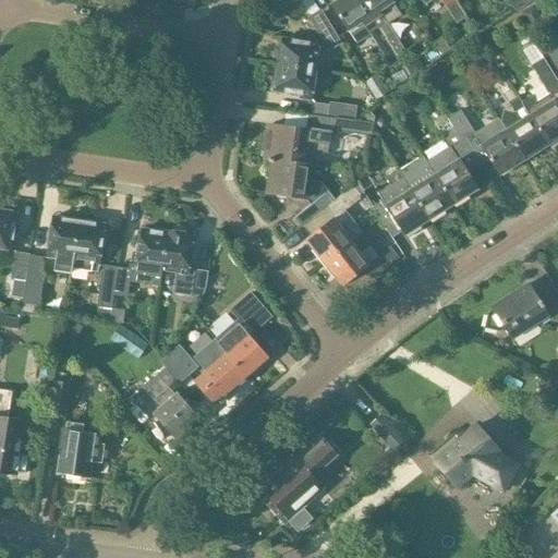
[(356,0),(340,0),(330,7),(348,34),(349,33),(356,44),(371,36),(383,55),(390,50),(385,39),(384,40),(356,0)]
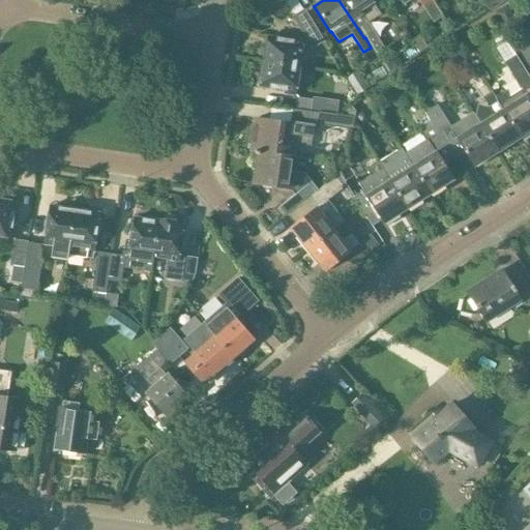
[(369,0),(339,0),(364,38),(365,37),(372,33),(366,24),(379,16),(372,5),(369,0)]
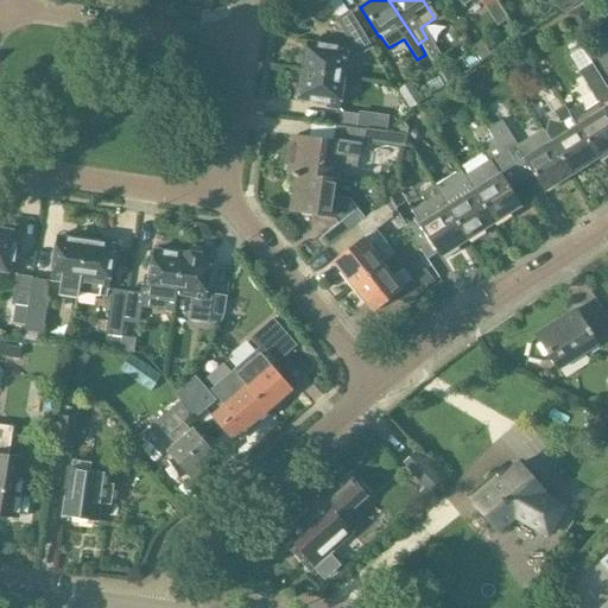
[(456,0),(461,7),(472,0),(477,0),(483,10),(495,4),(500,0),(456,0)]
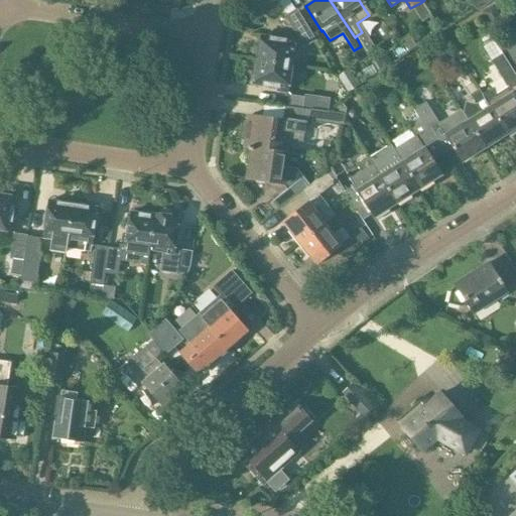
[(296,36),(295,37),(294,40),(284,38),(284,42),(260,39),(259,48),(254,47),(252,61),(290,68),(293,51),(303,53),(305,46),(315,41),(296,9),(285,16),(296,36)]
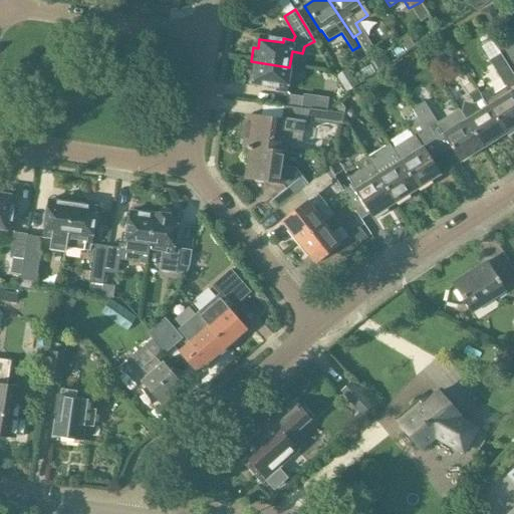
[(480,93),(478,89),(476,90),(505,135),(513,129),(513,76),(500,54),(491,41),(480,48),(505,87),(494,94),(489,87),(480,93)]
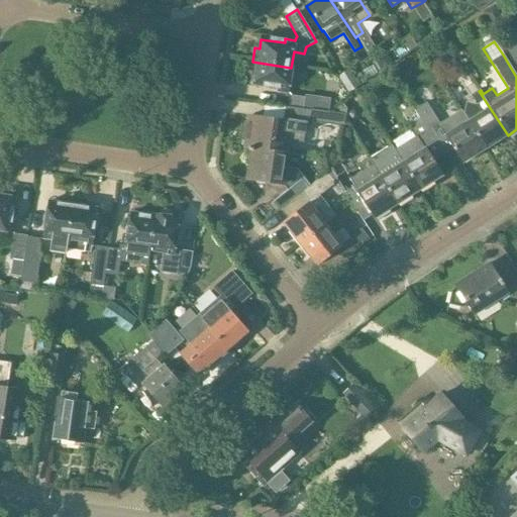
[(516,45),(507,52),(516,67),(516,45)]
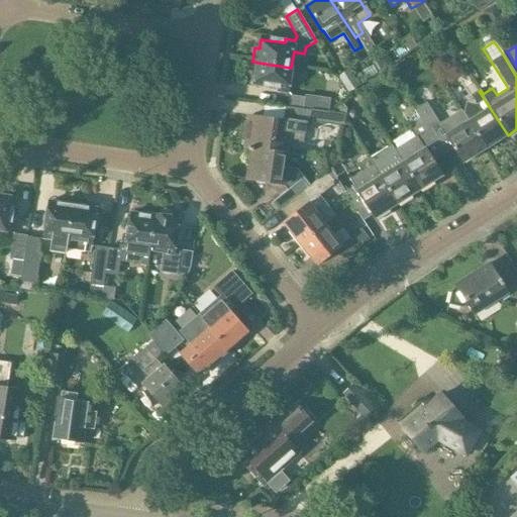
[(449,64),(442,53),(431,60),(438,70),(449,64)]
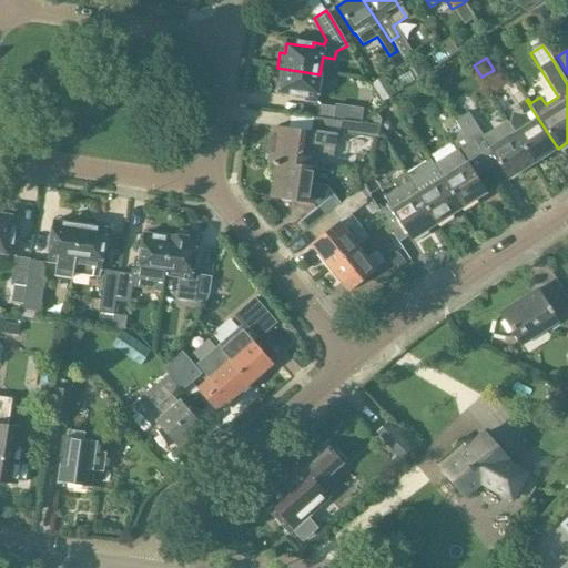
[(277,68),(275,85),(280,87),(279,94),(305,99),(304,102),(315,103),(320,74),(277,68)]
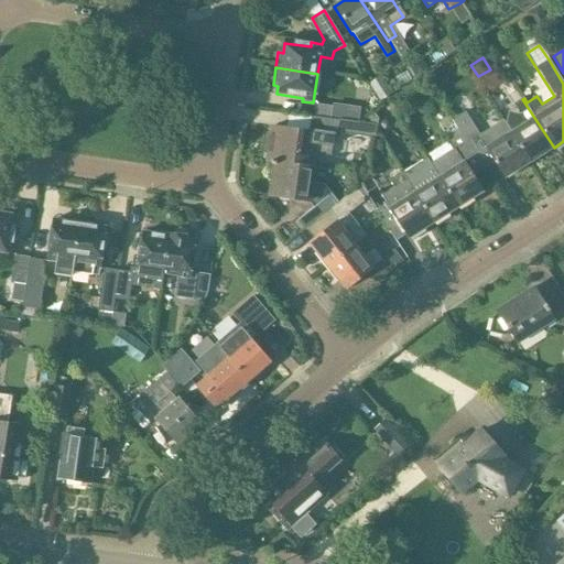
[(379,101),(392,94),(381,76),(369,84),(379,101)]
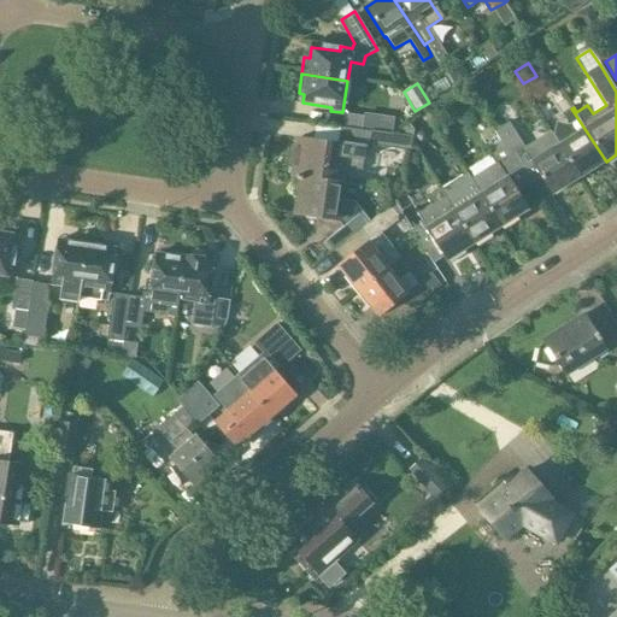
[(551,131),(550,131),(580,178),(606,162),(571,109),(562,113),(568,124),(557,123),(553,135),(551,131)]
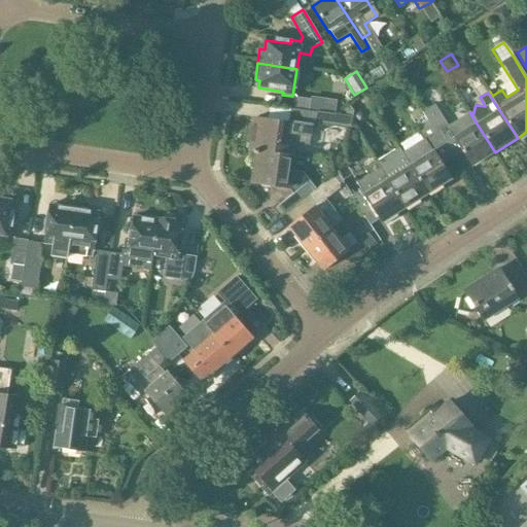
[(294,109),(294,111),(317,114),(317,112),(318,102),(311,101),(311,100),(296,98),(294,109)]
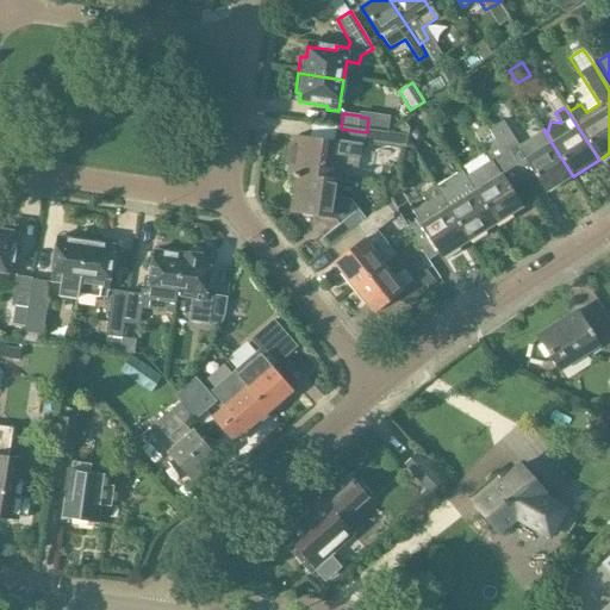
[(503,122),(489,130),(523,184),(535,176),(547,194),(573,176),(543,130),(518,147),(503,122)]
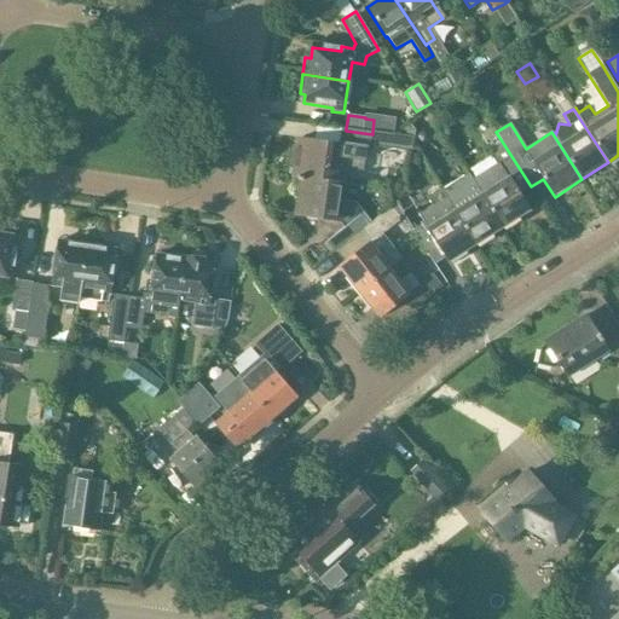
[(298,140),(293,178),(299,178),(339,185),(343,185),(346,169),(364,172),(366,152),(370,152),(371,146),(411,152),(414,138),(372,132),(372,134),(346,131),(346,128),(341,128),(339,146),(336,146),(298,140)]
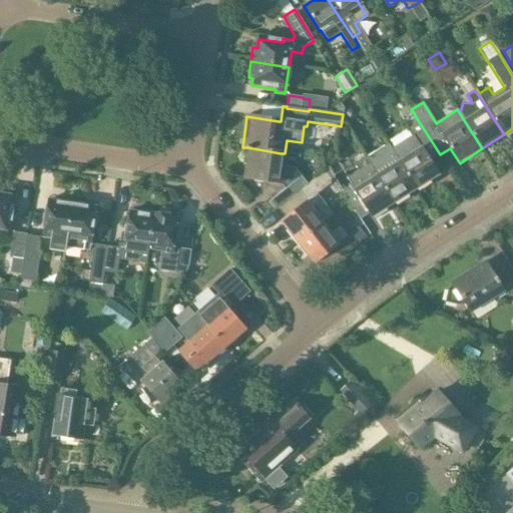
[(389,144),(388,144),(417,189),(439,175),(430,161),(440,154),(411,109),(401,115),(413,135),(392,149),(389,144)]
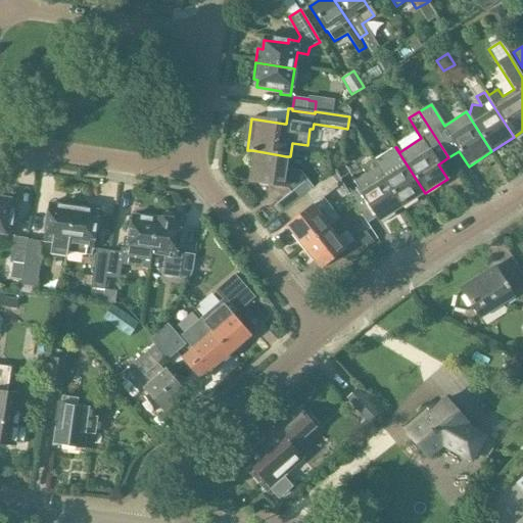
[(395,147),(373,161),(385,181),(402,207),(425,193),(395,147)]
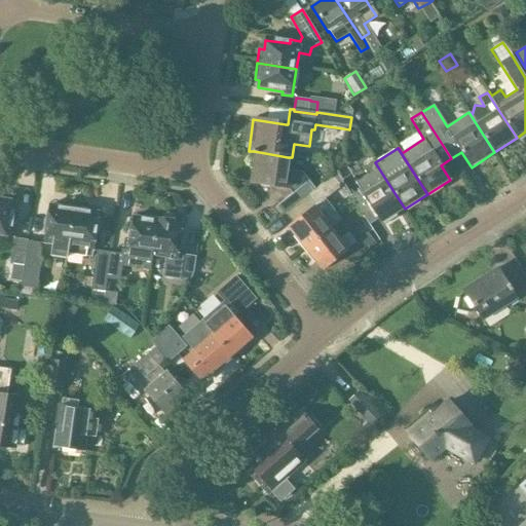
[(256,156),(252,185),(275,188),(286,201),(277,208),(283,215),(311,193),(317,188),(304,172),(290,170),(292,157),(288,157),(254,151),(253,156),(256,156)]
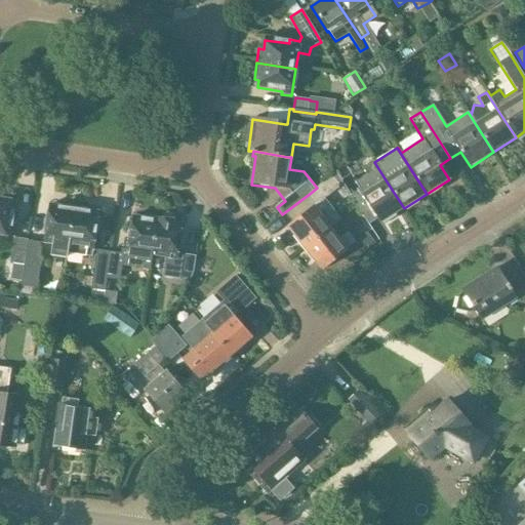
[(333,169),(363,217),(373,210),(381,223),(404,208),(387,182),(364,196),(345,162),(333,169)]
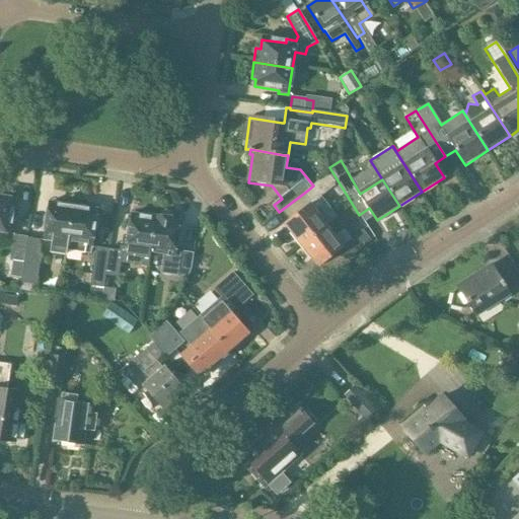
[(307,191),(279,212),(280,214),(287,223),(285,225),(301,245),(324,227),(325,227),(338,217),(321,197),(313,186),(307,191)]
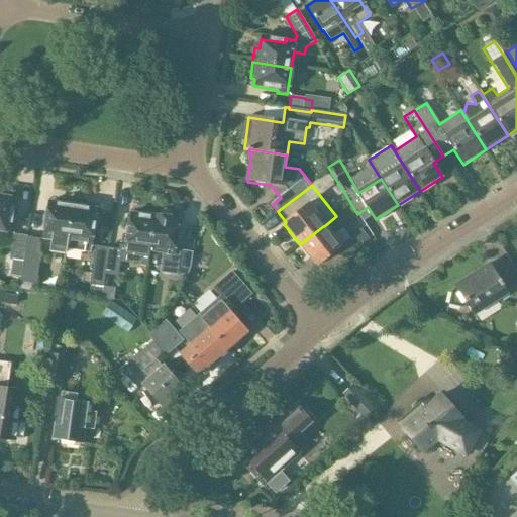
[(0,192),(0,232),(13,235),(14,224),(11,224),(15,198),(7,197),(8,194),(0,192)]
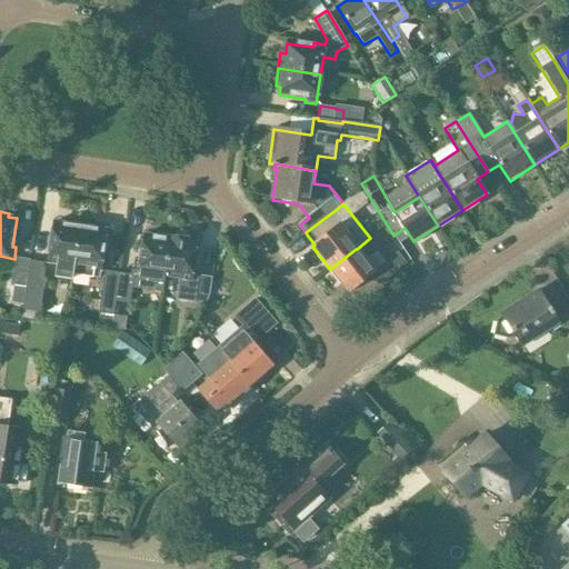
[(53,222),(47,265),(57,266),(55,276),(72,279),(75,265),(73,265),(80,222),(67,221),(66,225),(53,222)]
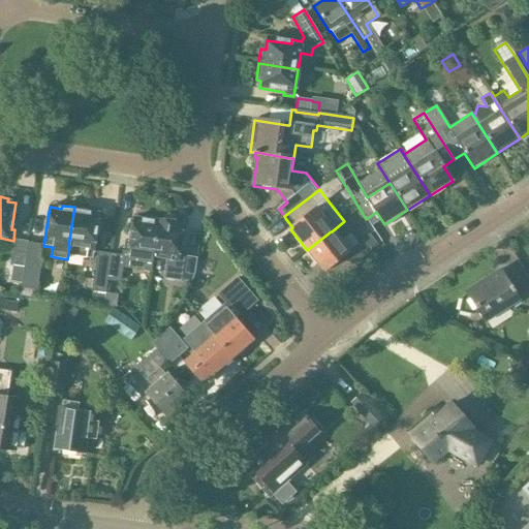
[(92,252),(98,214),(89,213),(89,210),(74,207),(68,246),(69,246),(83,248),(82,251),(92,252)]
